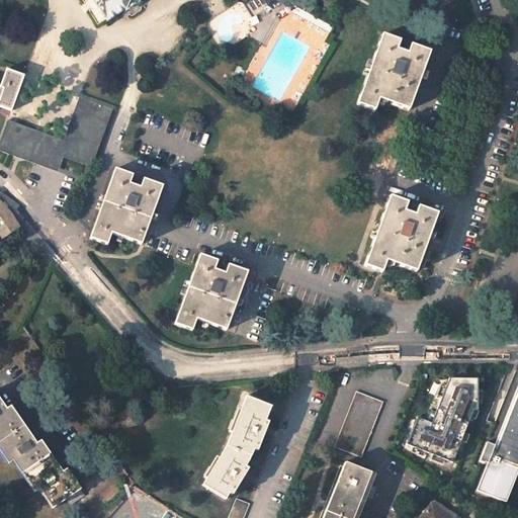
[(126,10),(140,2),(140,0),(93,0),(98,7),(99,6),(107,20),(125,9),(126,10)]
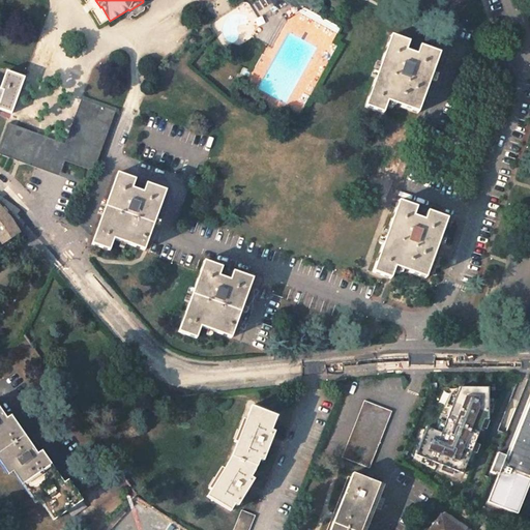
[(422,94),(438,53),(419,46),(416,54),(406,50),(409,42),(392,36),(366,108),(383,114),(389,99),(419,111),(424,94),(422,94)]
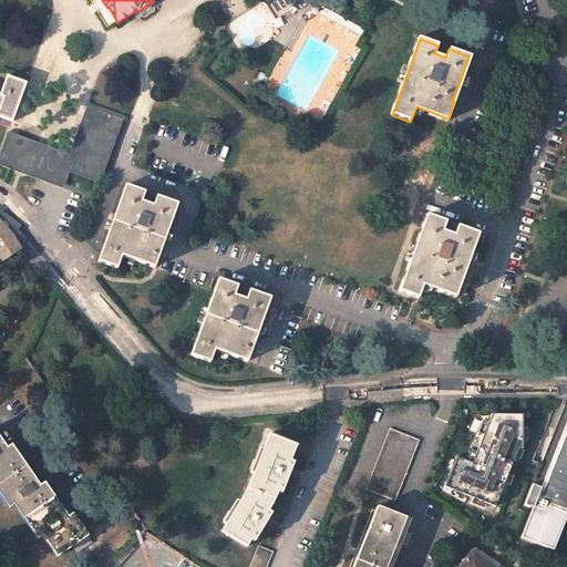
[(0,116),(11,120),(24,81),(8,75),(1,94),(0,93),(0,116)]
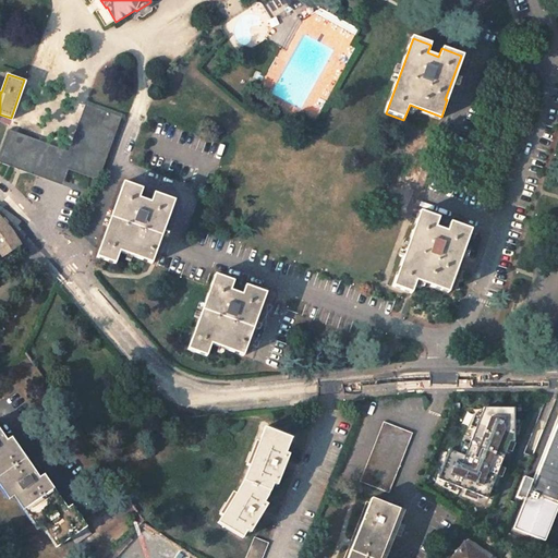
[(87,113),(71,159),(98,168),(114,123),(119,125),(122,117),(86,104),(83,112),(87,113)]
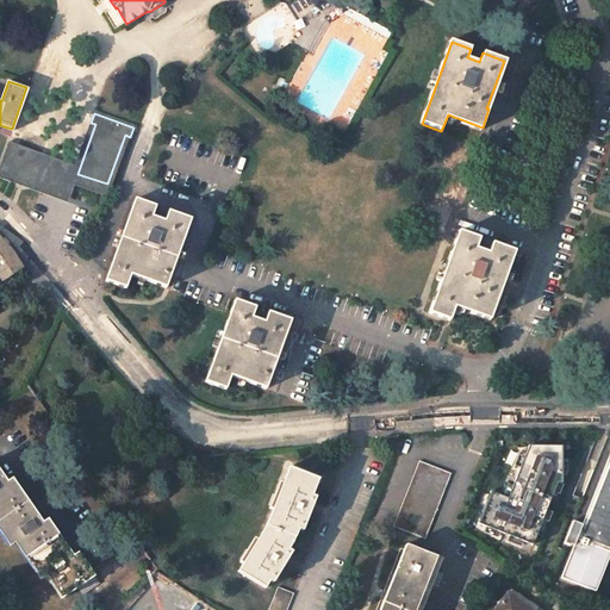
[(75,165),(16,143),(14,147),(64,166),(55,191),(0,170),(0,178),(69,203),(75,186),(75,185),(109,197),(130,137),(125,135),(107,184),(78,174),(95,124),(91,123),(75,165)]
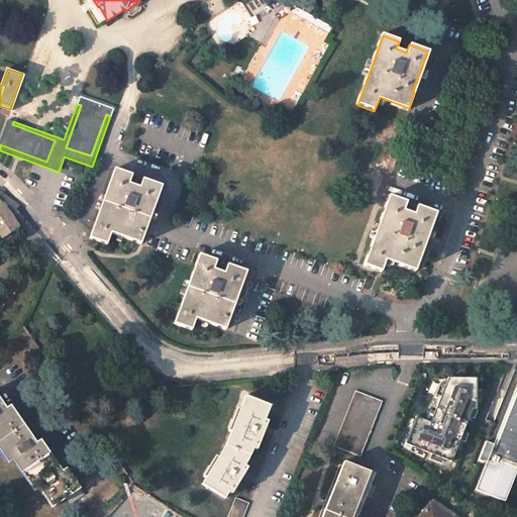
[(55,140),(12,124),(13,121),(8,119),(0,141),(0,144),(46,162),(55,140)]
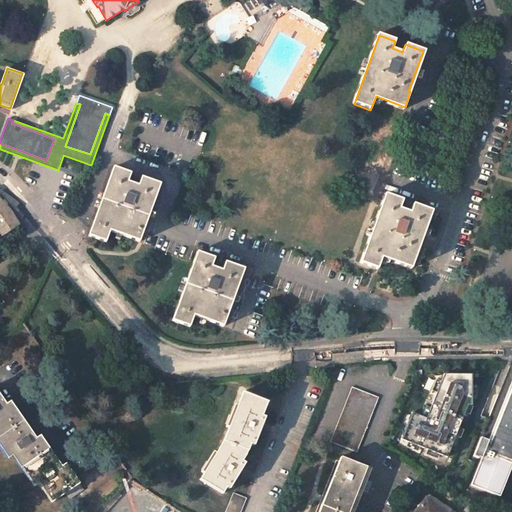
[(112,229),(141,239),(147,224),(145,223),(160,183),(142,177),(139,185),(129,181),(131,173),(116,167),(91,237),(107,242),(112,229)]
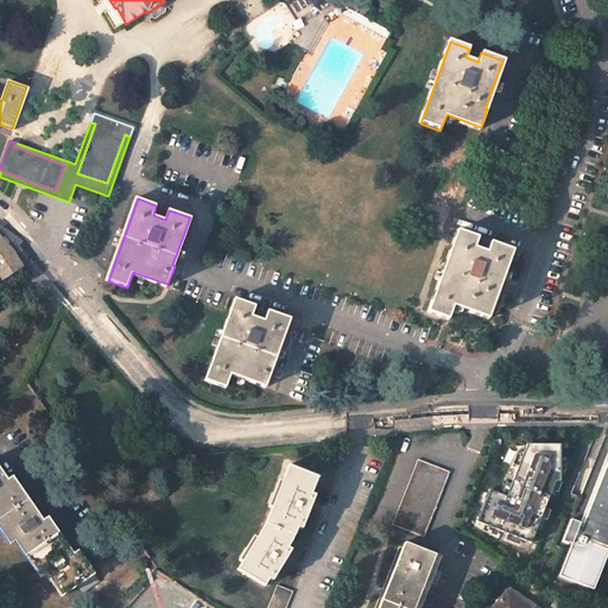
[(454,304),(489,317),(496,298),(494,297),(511,249),(491,242),(487,252),(475,248),(479,238),(458,230),(430,312),(449,320),(454,304)]
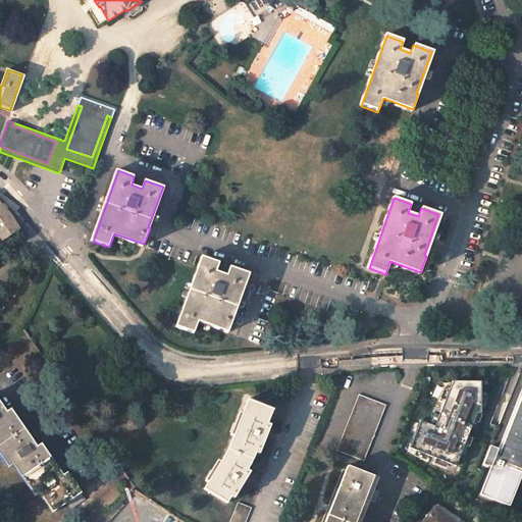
[(0,236),(3,240),(20,228),(11,215),(0,202),(0,236)]
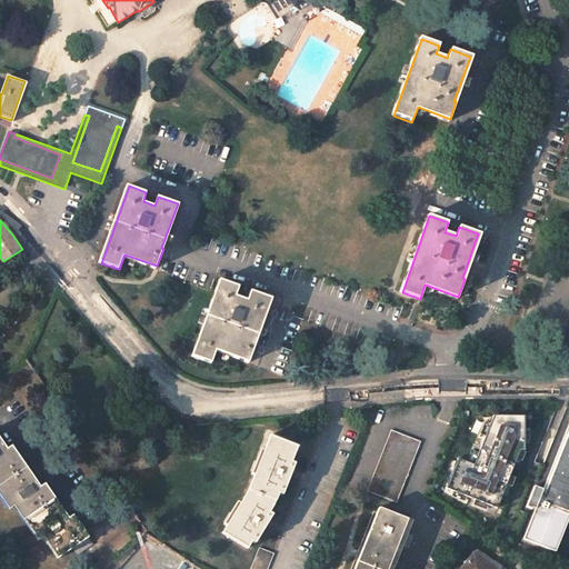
[(255,342),(270,298),(250,290),(247,299),(236,296),(239,286),(221,280),(195,357),(212,363),(217,349),(250,360),(256,342),(255,342)]
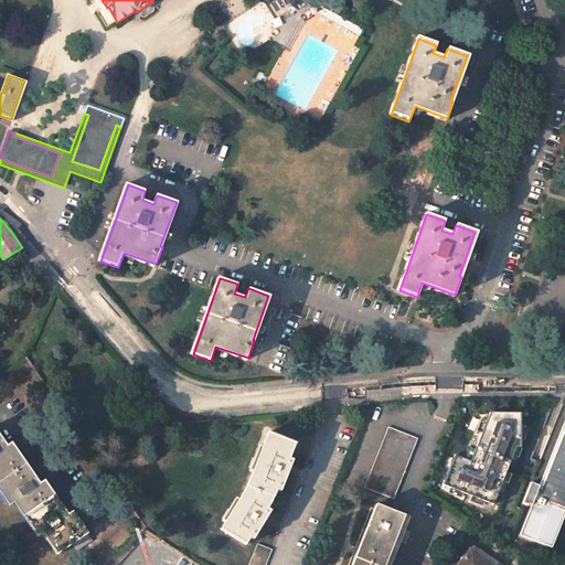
[(455,455),(443,484),(492,504),(515,447),(519,447),(520,413),(489,413),(470,461),(455,455)]
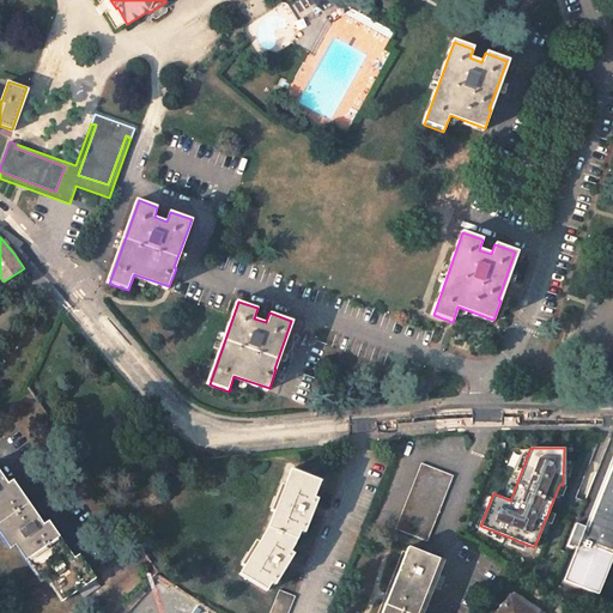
[(612,557),(612,456),(586,527),(575,522),(565,546),(575,550),(562,582),(598,596),(612,557)]
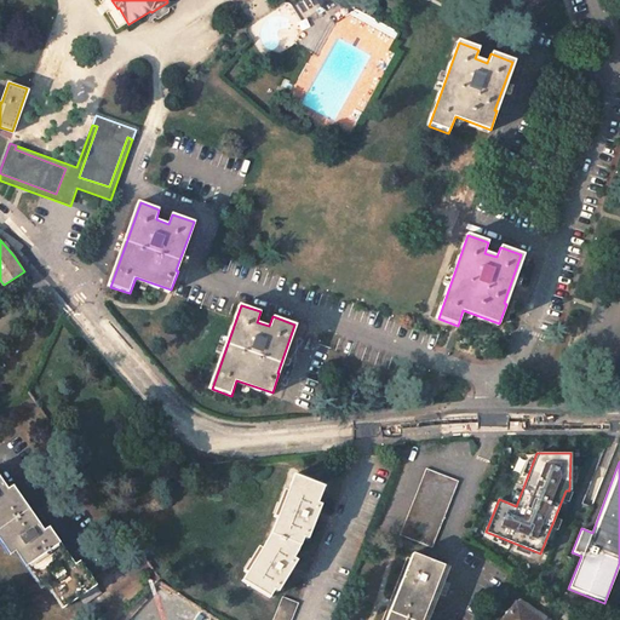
[(458,481),(426,469),(401,534),(431,547),(458,481)]
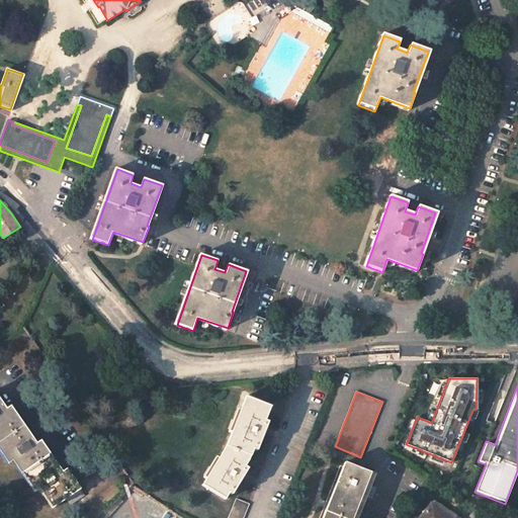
[(8,410),(0,398),(0,443),(12,461),(17,458),(38,490),(42,488),(57,507),(82,490),(68,469),(64,472),(41,441),(37,444),(12,407),(8,410)]
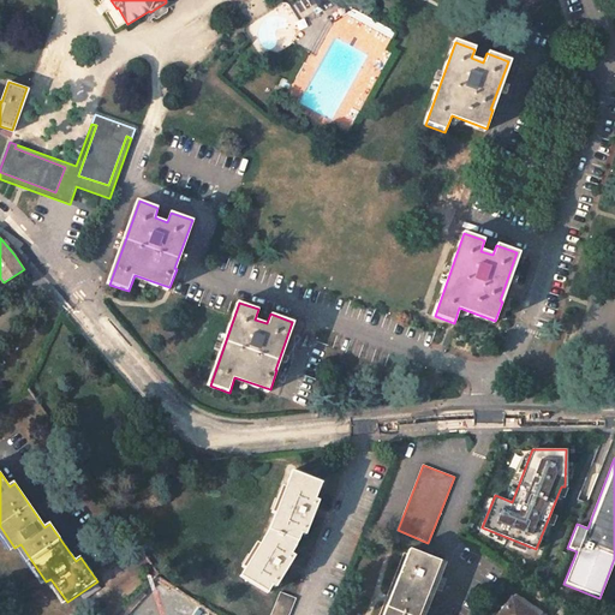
[(322,484),(293,472),(270,531),(242,575),(268,593),(273,586),(275,589),(296,559),(292,556),(298,545),(303,533),(306,535),(320,502),(316,500),(322,484)]
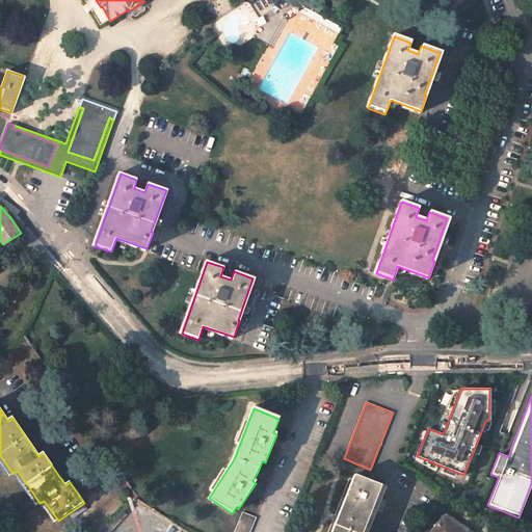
[(363,531),(381,486),(354,475),(330,531),(363,531)]
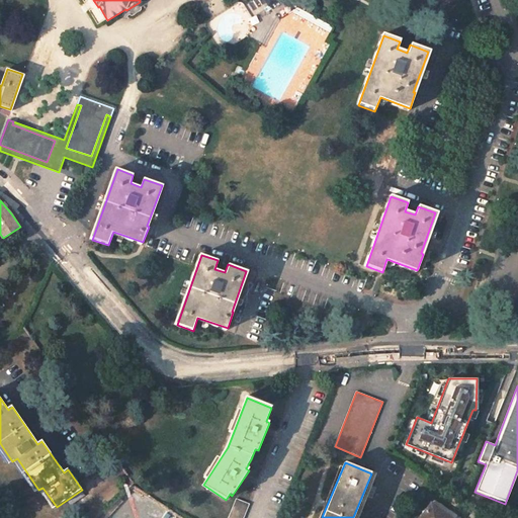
[(121,491),(126,498),(134,493),(128,486),(121,491)]
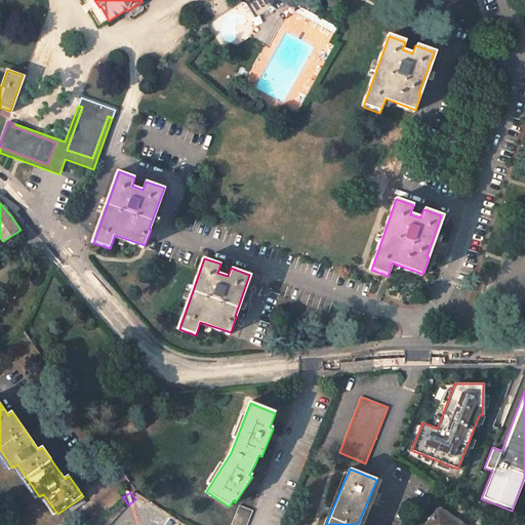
[(249,524),(254,512),(240,506),(233,524),(249,524)]
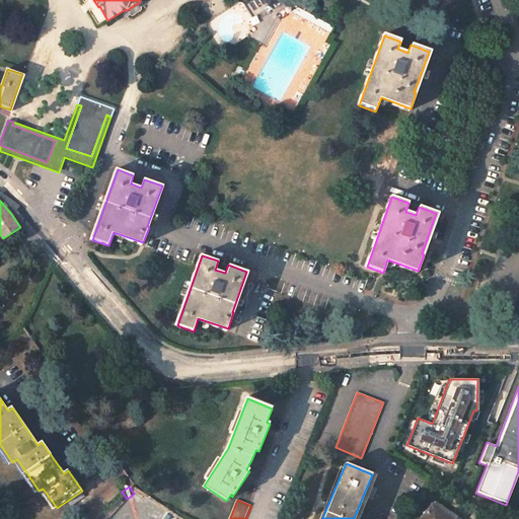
[(151,518),(134,508),(123,518),(151,518)]
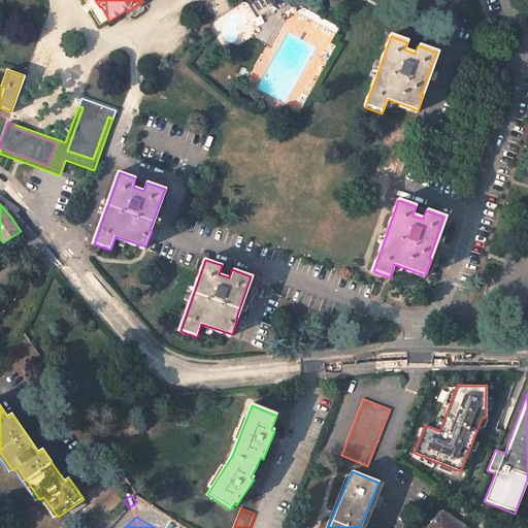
[(454,527),(438,517),(430,527),(454,527)]
